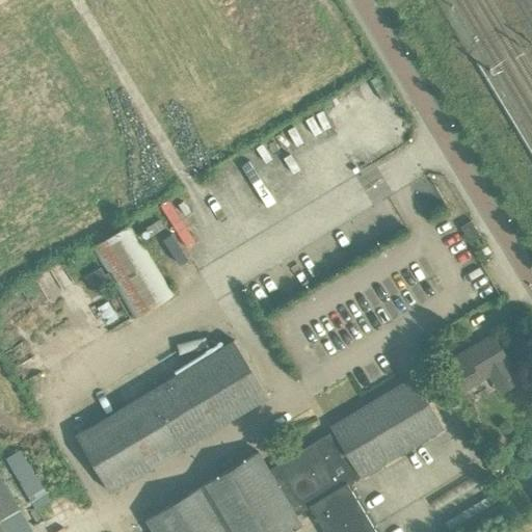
[(460,227),(470,242),(480,235),(471,220),(460,227)]
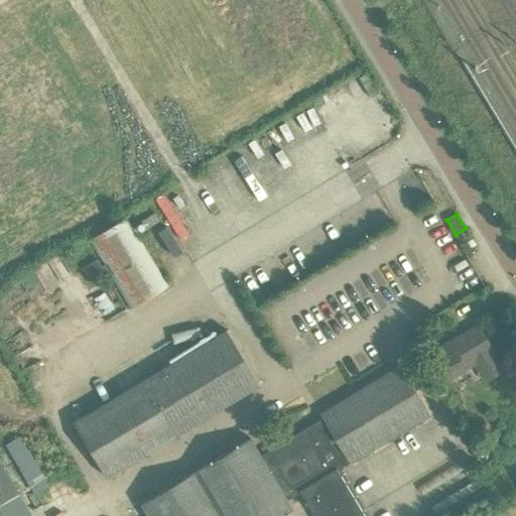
[(83,268),(93,285),(109,275),(129,309),(168,286),(126,218),(88,240),(99,258),(83,268)]
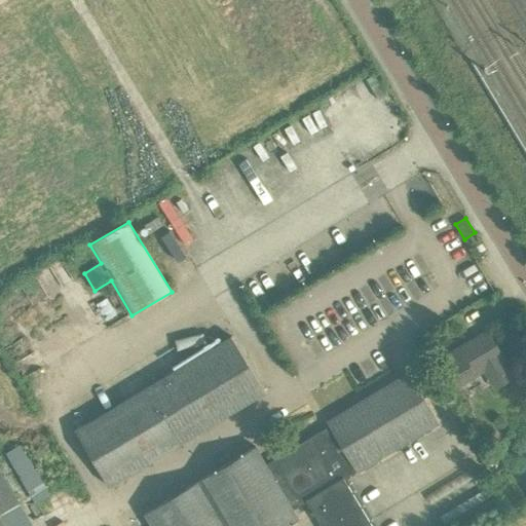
[(487,331),(459,347),(444,357),(460,384),(487,368),(498,386),(514,377),(502,360),(503,359),(487,331)]
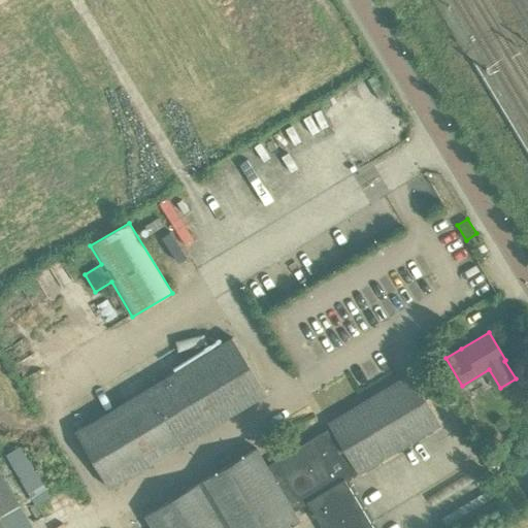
[(75,432),(109,489),(266,394),(232,337),(75,432)]
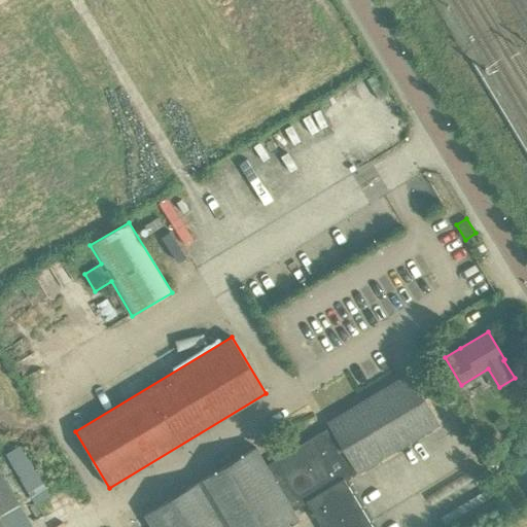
[(144,514),(151,526),(285,526),(299,520),(293,510),(307,501),(321,526),(372,526),(344,480),(438,424),(409,374),(327,423),(331,430),(268,468),(255,447),(144,514)]
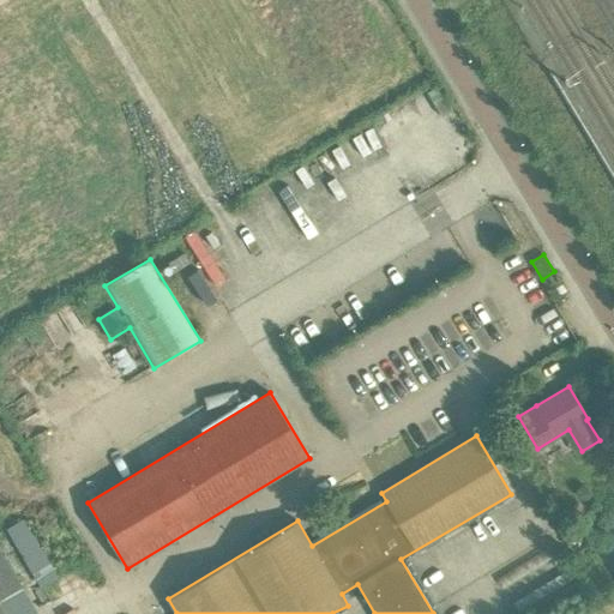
[(140,465),(170,449),(164,438),(134,455),(140,465)]
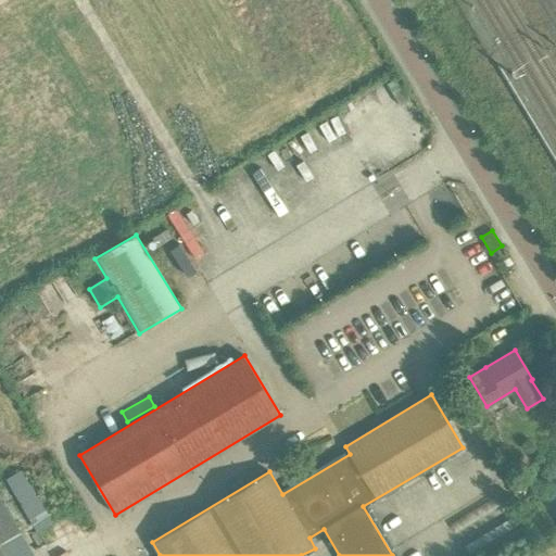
[(27,468),(10,476),(35,530),(52,521),(27,468)]
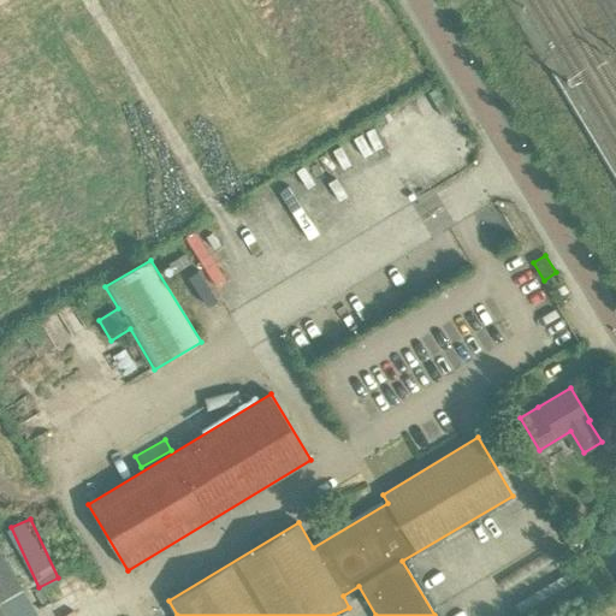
[(6,615),(0,605),(0,600),(22,588),(0,551),(0,615),(6,615)]
